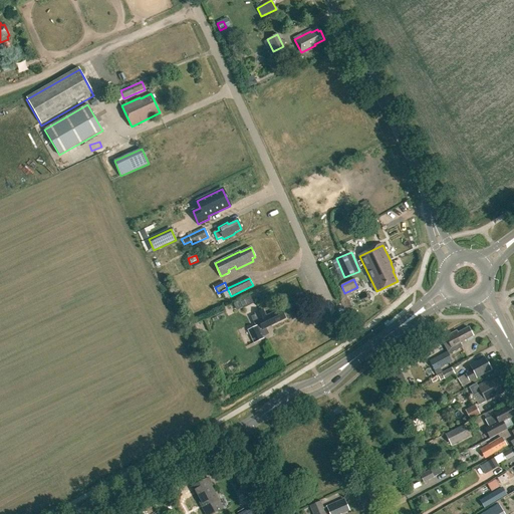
[(245,297),(247,303),(259,298),(256,292),(245,297)]
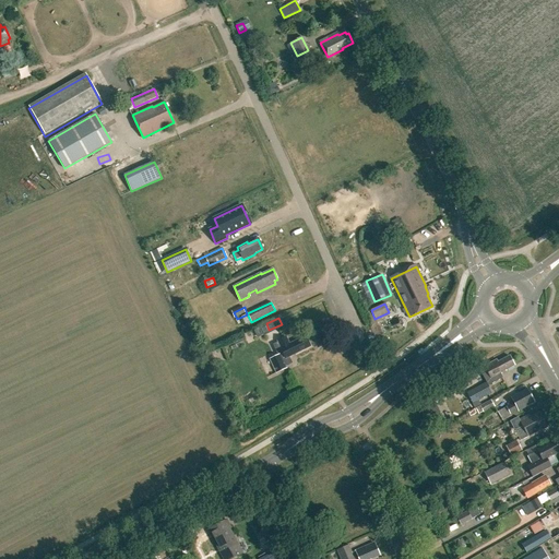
[(271,358),(277,372),(287,367),(286,366),(293,363),(289,357),(310,347),(305,337),(290,344),(287,337),(277,342),(282,349),(283,353),(271,358)]
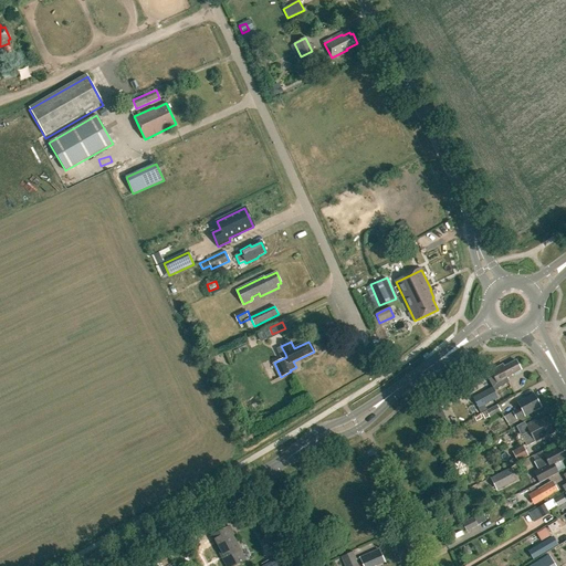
[(495,390),(509,383),(506,377),(521,370),(516,360),(505,366),(504,364),(491,370),(494,376),(489,379),(495,390)]
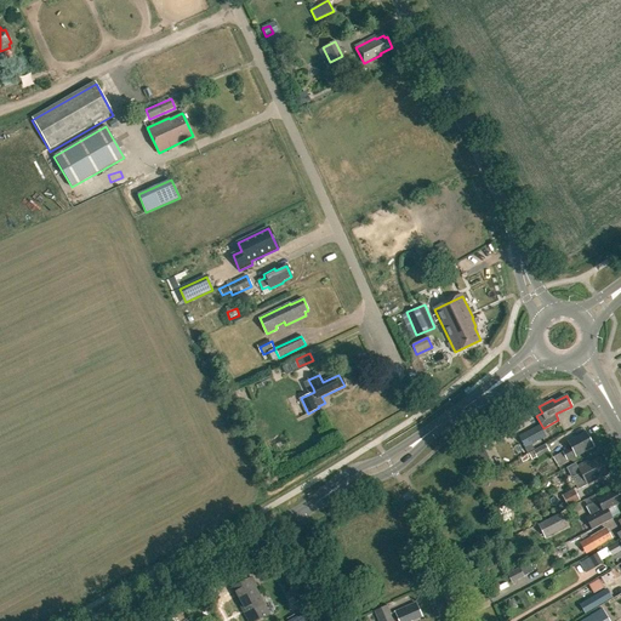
[(514,429),(511,421),(502,425),(506,433),(514,429)]
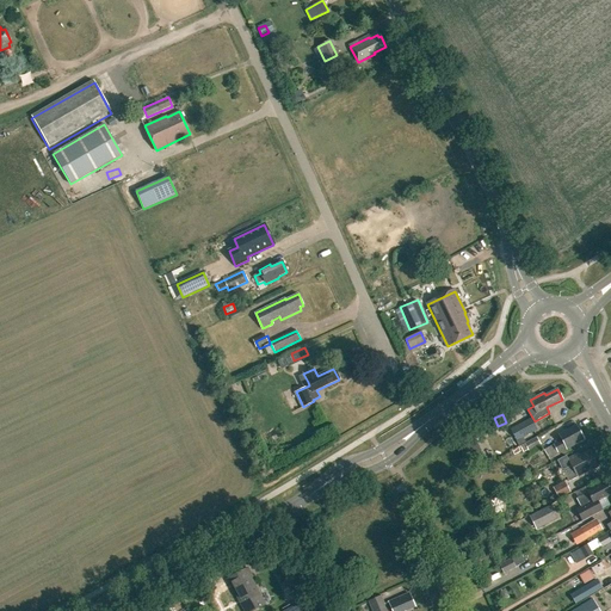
[(531,418),(511,430),(517,440),(538,430),(531,418)]
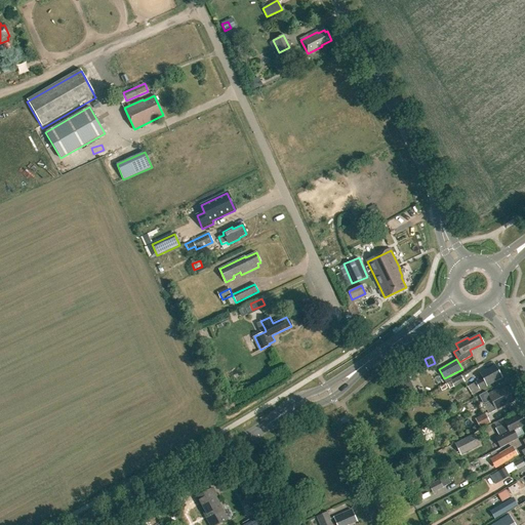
[(482,378),(469,387),(473,395),(481,391),(480,389),(487,385),(487,386),(501,377),(495,366),(480,374),(482,378)]
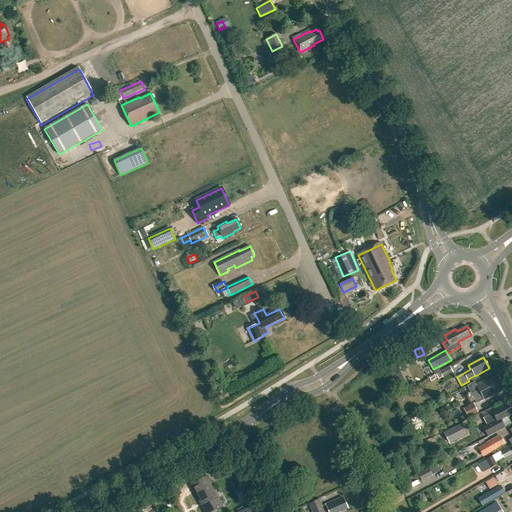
[(440,372),(443,378),(453,372),(450,366),(440,372)]
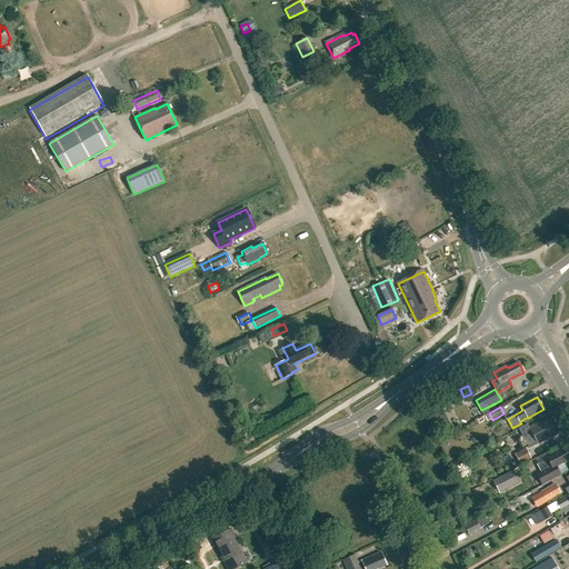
[(482,417),(477,420),(482,430),(488,427),(482,417)]
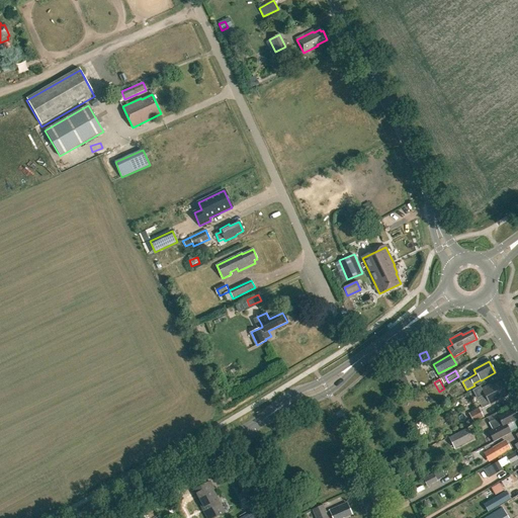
[(483,390),(491,404),(507,395),(500,382),(493,386),(491,384),(483,390)]
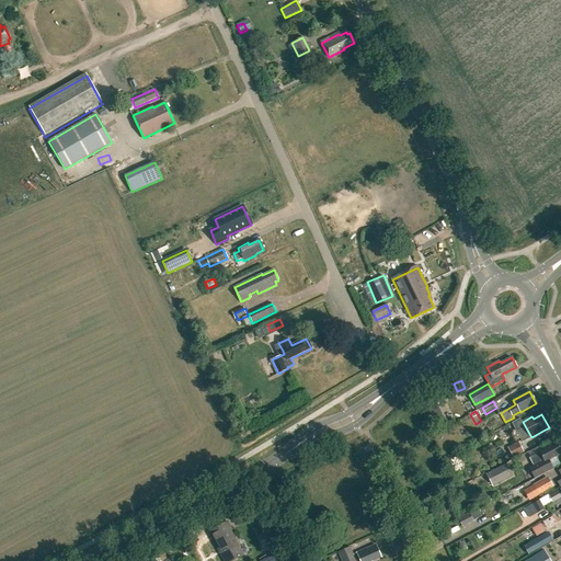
[(560,450),(557,442),(539,451),(544,460),(530,468),(535,477),(552,467),(549,460),(560,453),(560,450)]
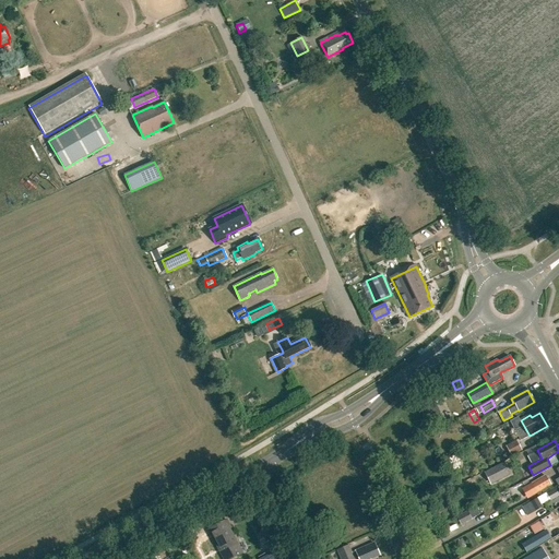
[(484,472),(490,484),(509,473),(503,462),(484,472)]
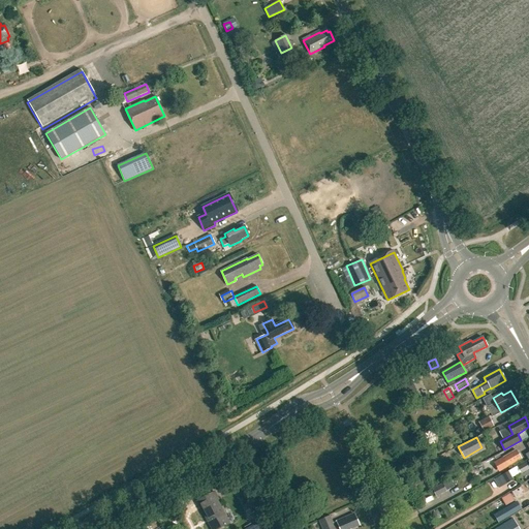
[(522,459),(517,449),(503,458),(508,466),(522,459)]
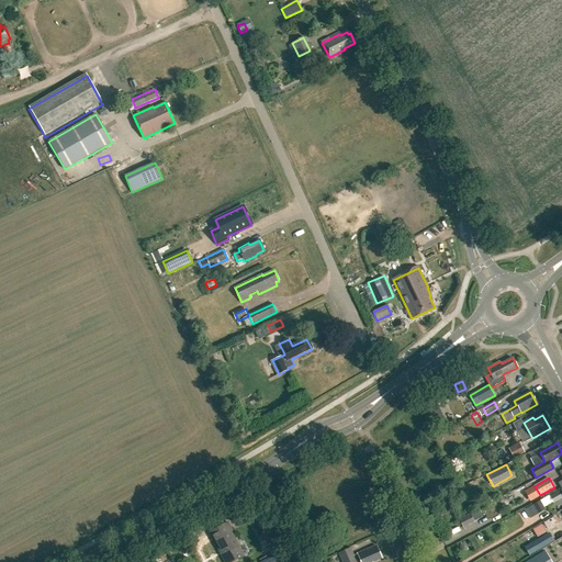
[(549,496),(553,503),(561,497),(561,490),(549,496)]
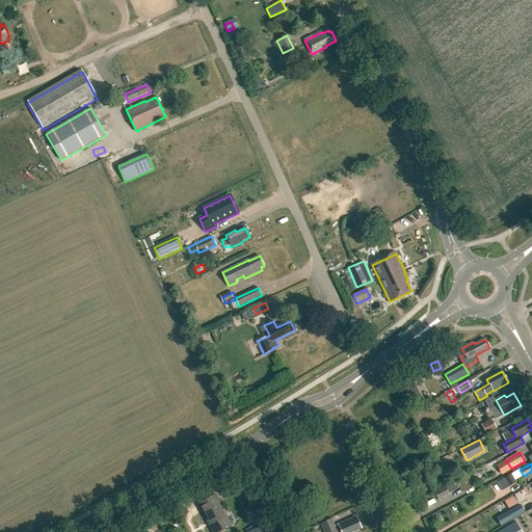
[(510,474),(498,481),(502,489),(515,482),(510,474)]
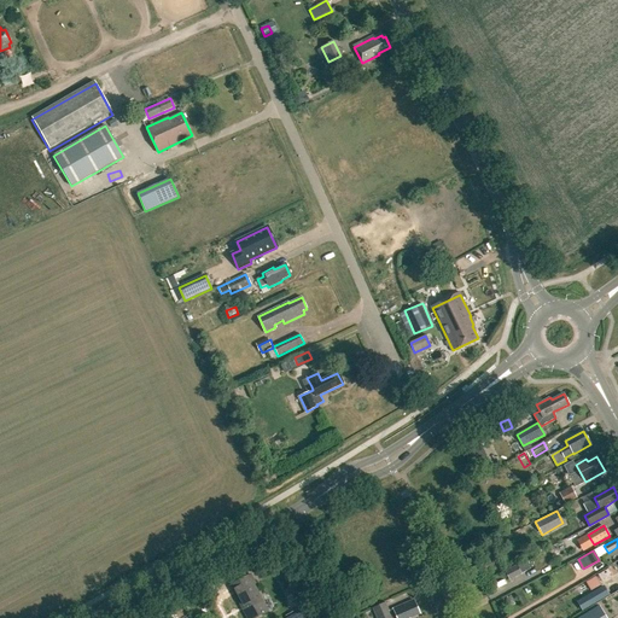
[(517,566),(505,572),(508,581),(520,575),(517,566)]
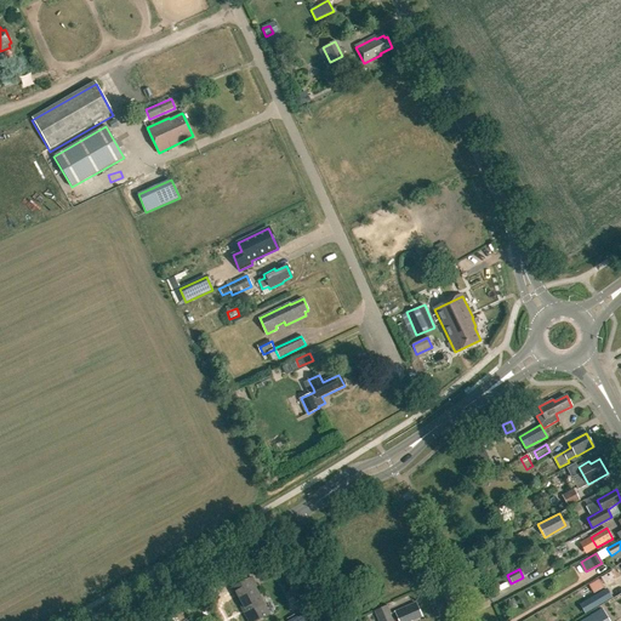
[(613,571),(598,579),(598,580),(602,587),(616,579),(613,571)]
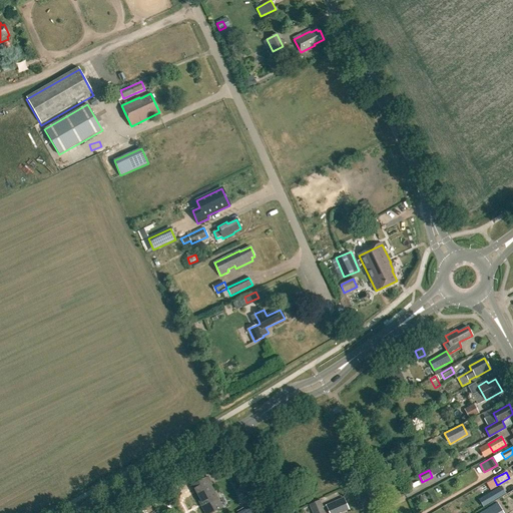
[(191,486),(205,512),(211,512),(221,507),(209,486),(211,484),(207,477),(191,486)]
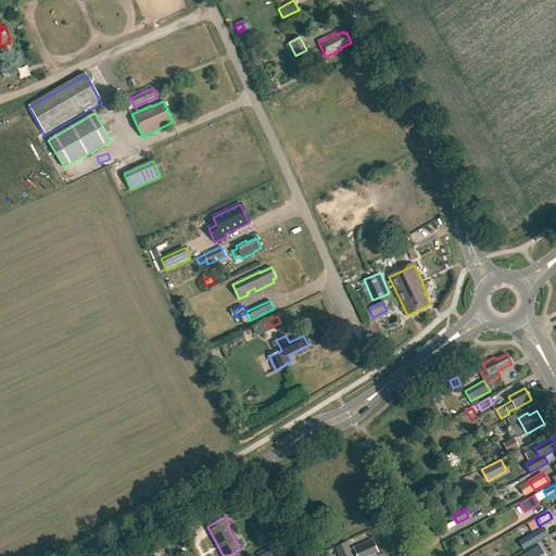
[(535,519),(527,525),(531,531),(540,527),(539,526),(535,519)]
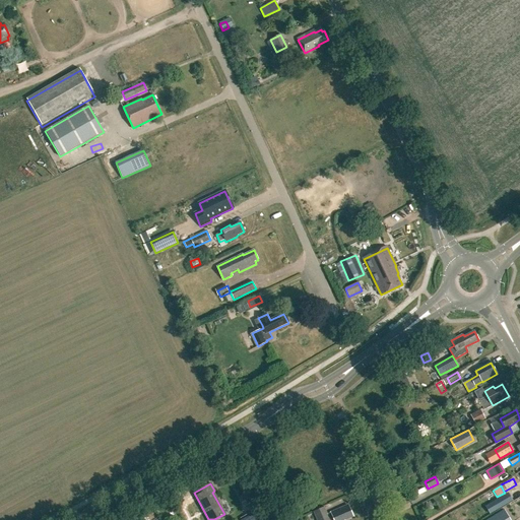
[(492,503),(497,510),(512,501),(508,493),(492,503)]
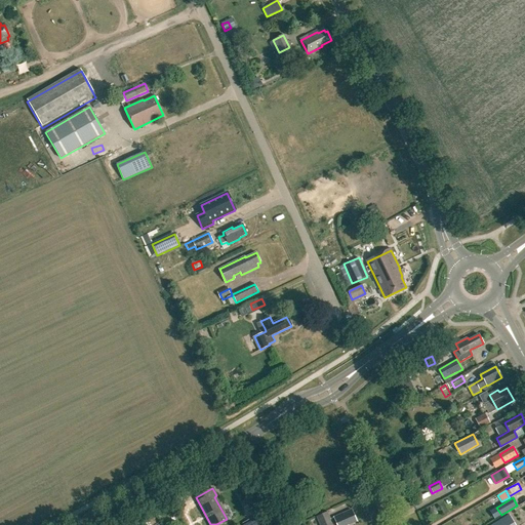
[(334,518),(331,519),(328,512),(318,517),(321,524),(348,524),(356,522),(351,510),(333,517),(334,518)]
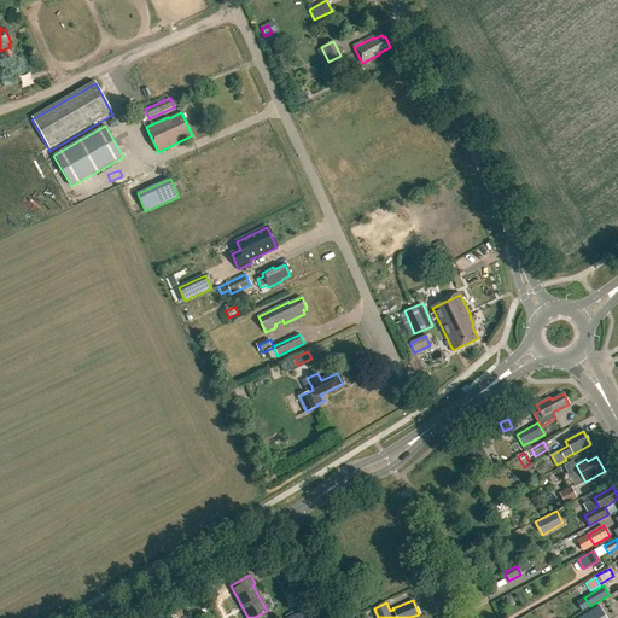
[(313,617),(322,613),(316,601),(307,607),(312,617),(313,617)]
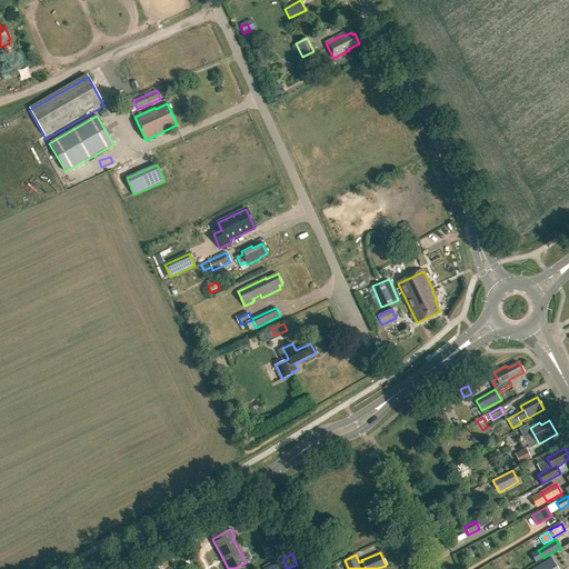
[(551,568),(556,567),(551,558),(531,568),(551,568)]
